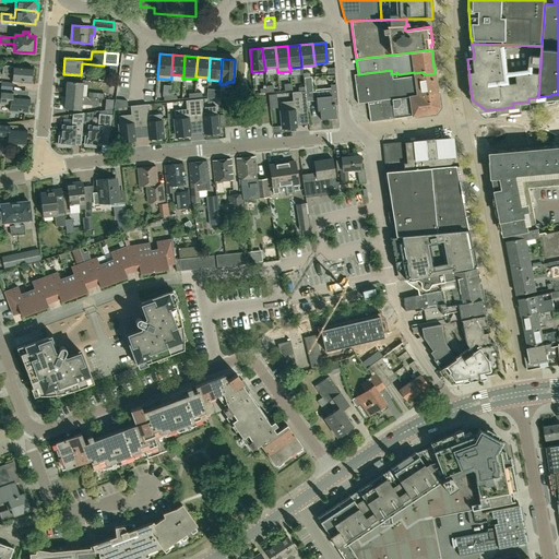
[(33,68),(3,66),(2,73),(12,74),(11,81),(31,83),(33,68)]
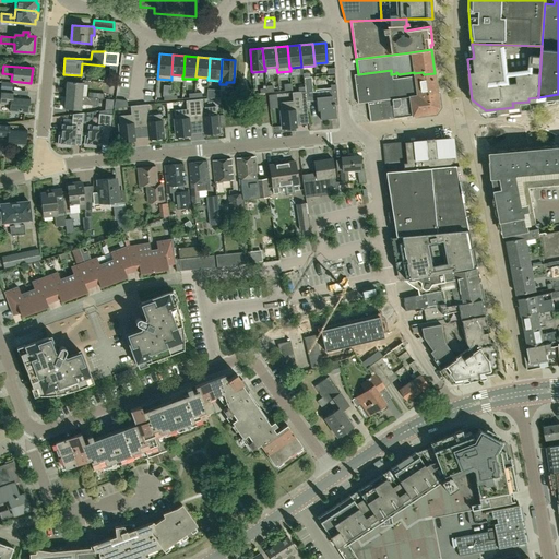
[(424,74),(423,72),(414,73),(414,75),(396,79),(396,73),(392,74),(391,74),(391,70),(358,74),(354,74),(357,104),(367,102),(408,96),(416,95),(417,96),(437,93),(435,73),(424,74)]
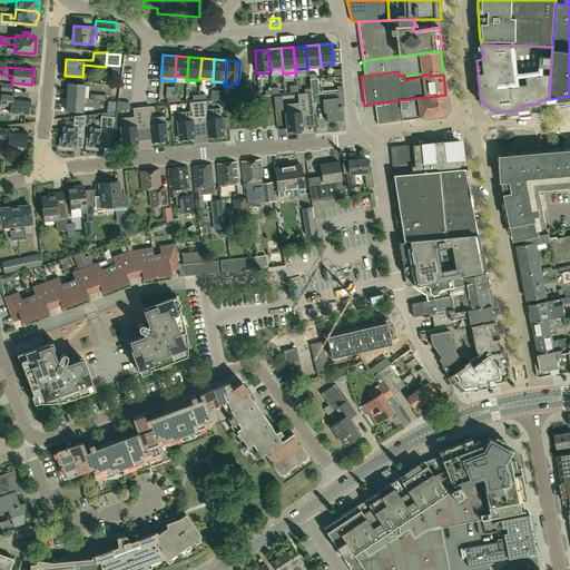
[(68,90),(67,97),(84,98),(85,84),(68,82),(68,85),(67,85),(67,90),(68,90)]
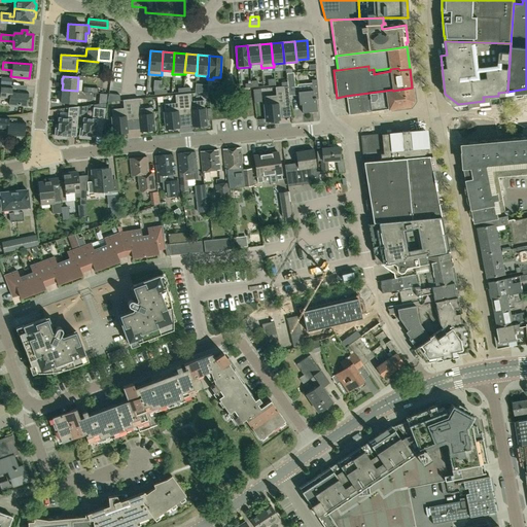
[(318,99),(317,79),(312,80),(312,90),(297,92),(299,104),(301,104),(302,112),(316,110),(315,99),(318,99)]
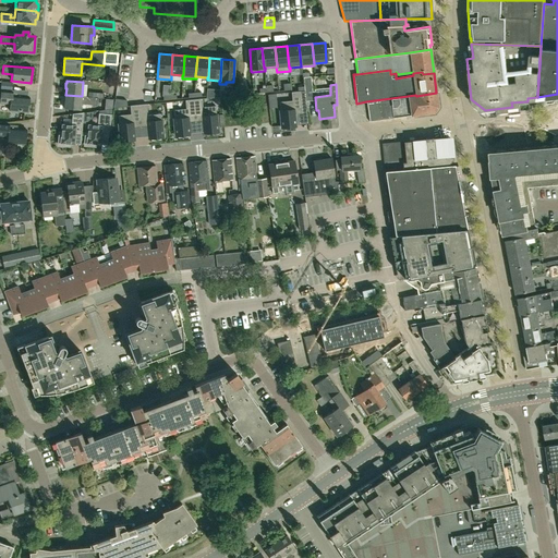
[(16,97),(17,91),(1,91),(0,95),(0,97),(0,102),(10,105),(9,111),(28,112),(29,97),(16,97)]
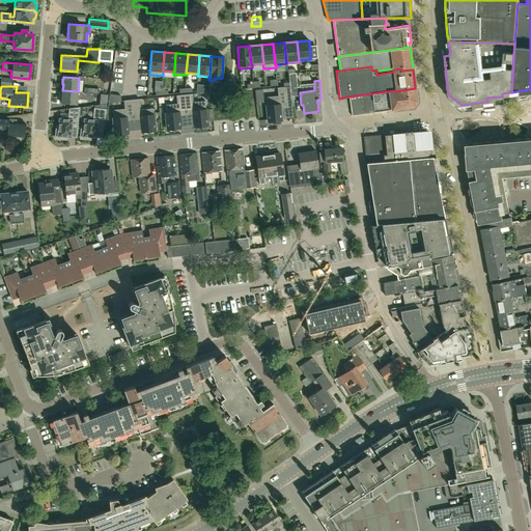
[(281,120),(280,109),(288,108),(287,105),(286,87),(277,88),(278,95),(266,98),(269,122),(281,120)]
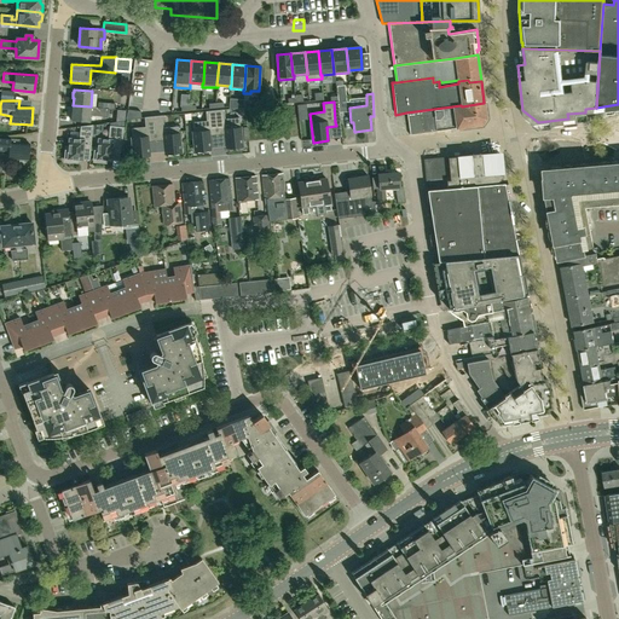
[(452,106),(406,113),(409,136),(482,125),(486,119),(484,103),(462,106),(461,105),(452,106)]
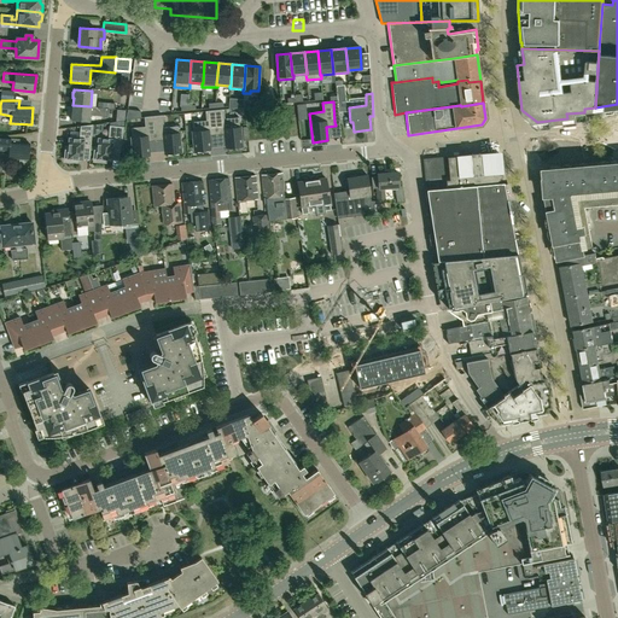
[(106,114),(106,109),(98,108),(91,106),(73,105),(73,111),(70,111),(70,118),(71,118),(71,120),(89,121),(89,114),(98,115),(98,114),(106,114)]
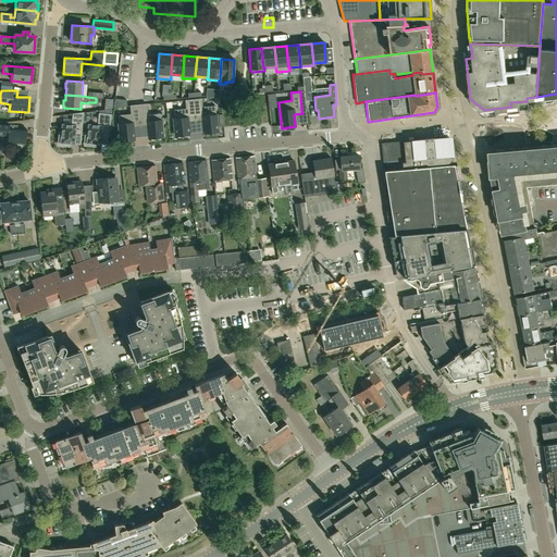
[(196,122),(194,99),(185,100),(186,109),(173,110),(175,136),(189,135),(188,122),(196,122)]
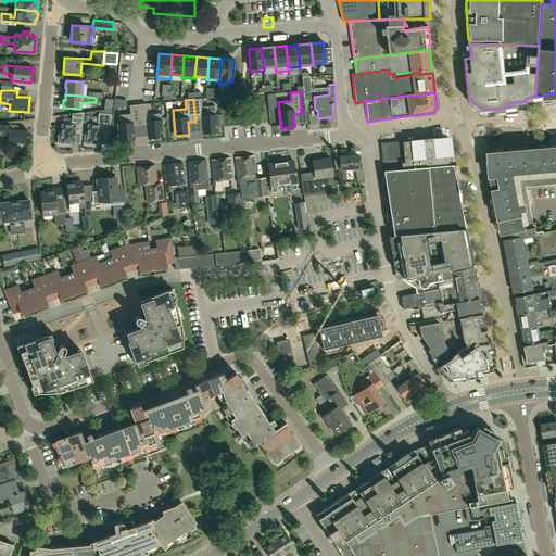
[(217,131),(215,105),(202,106),(201,99),(193,99),(196,122),(202,121),(204,133),(217,131)]
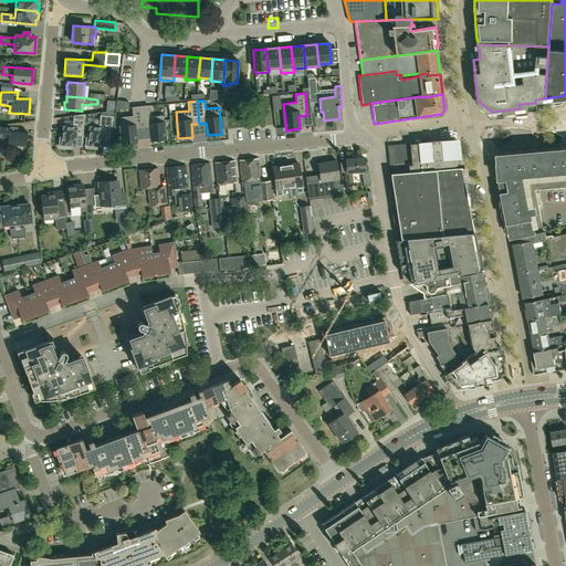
[(143,129),(140,106),(132,107),(133,116),(119,117),(123,144),(136,143),(135,129),(143,129)]
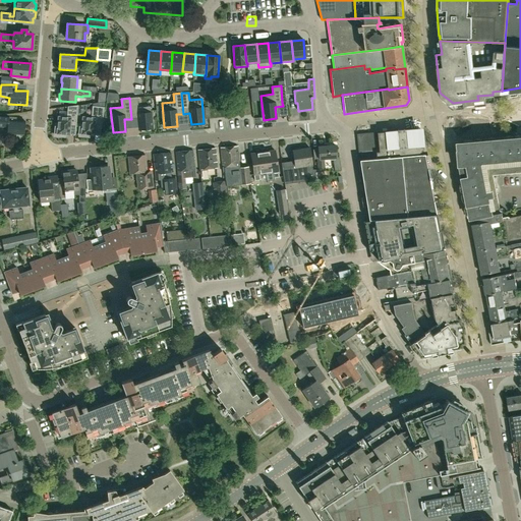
[(152,128),(150,107),(138,108),(137,98),(129,98),(131,119),(138,118),(139,129),(152,128)]
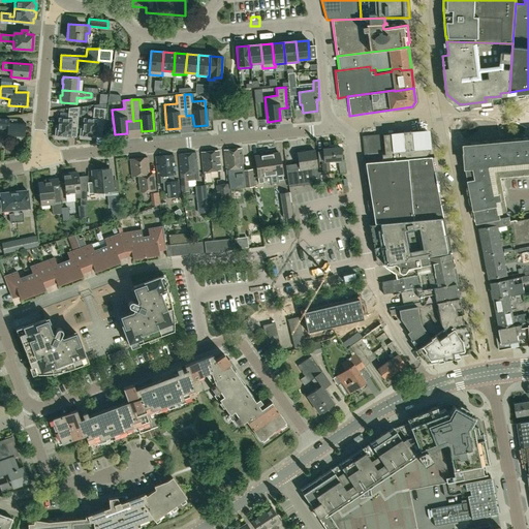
[(76,128),(78,106),(67,107),(66,119),(58,118),(58,126),(56,125),(55,137),(64,138),(64,136),(69,136),(70,127),(76,128)]
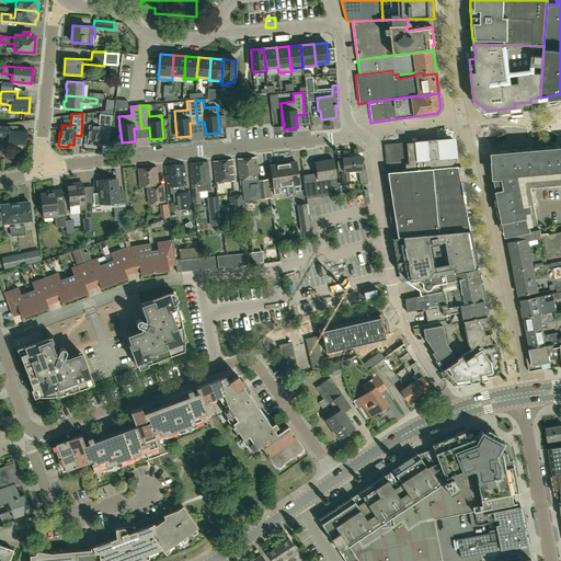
[(101,135),(109,136),(112,115),(99,114),(98,126),(88,126),(88,134),(86,134),(84,146),(94,147),(94,145),(100,145),(101,135)]
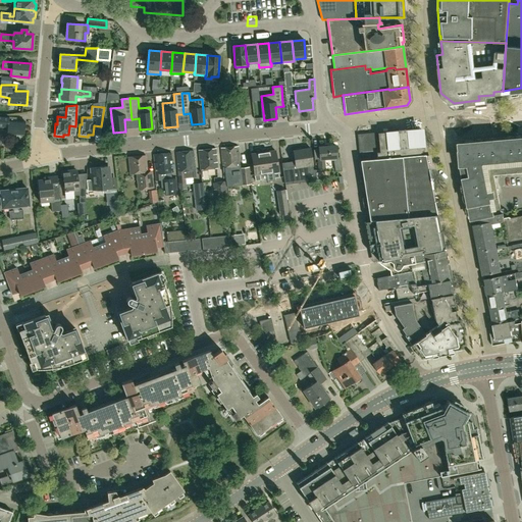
[(0,126),(7,127),(6,133),(8,133),(8,137),(14,137),(14,134),(23,135),(24,121),(8,120),(8,118),(0,116),(0,126)]
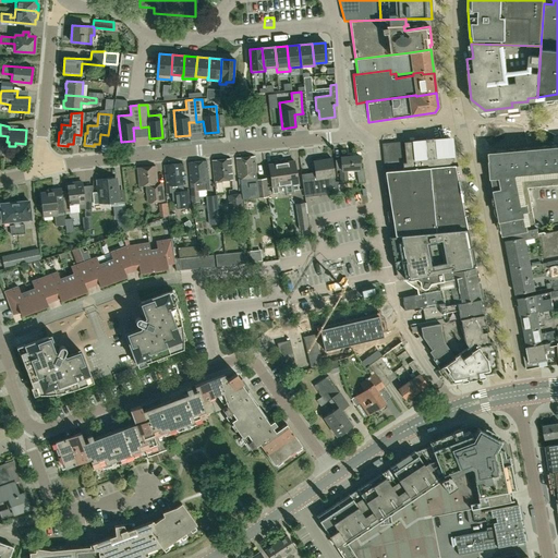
[(407,170),(451,166),(451,161),(452,161),(451,155),(452,155),(450,143),(450,137),(443,138),(383,144),(385,161),(385,171),(407,170)]
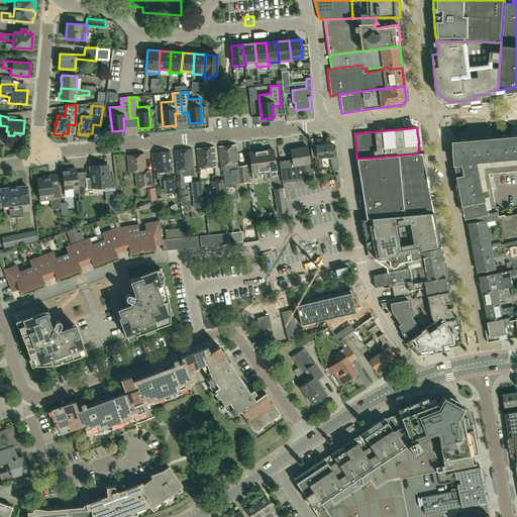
[(467,217),(497,211),(493,192),(497,191),(494,176),(490,176),(490,173),(516,171),(516,135),(456,141),(458,166),(459,168),(457,169),(467,217)]
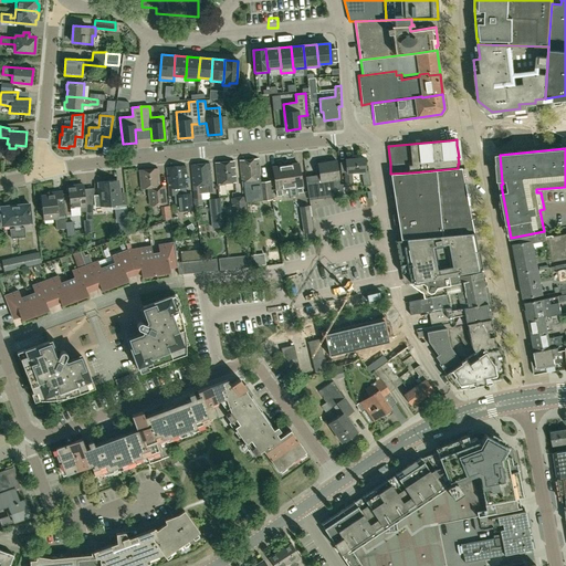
[(345,184),(352,184),(350,173),(365,171),(364,158),(345,159),(346,173),(344,173),(345,184)]
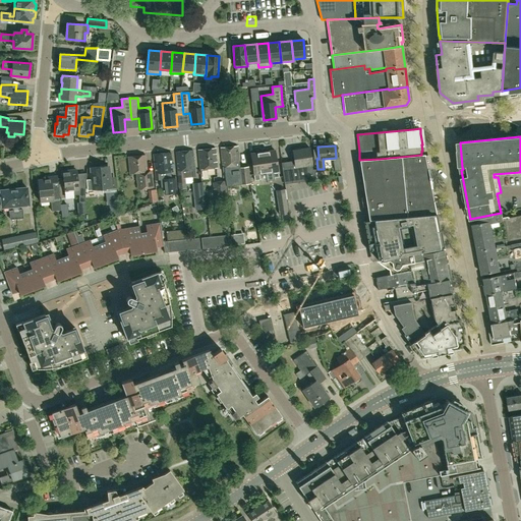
[(220,148),(223,172),(224,172),(225,176),(239,175),(238,168),(239,168),(237,147),(220,148)]
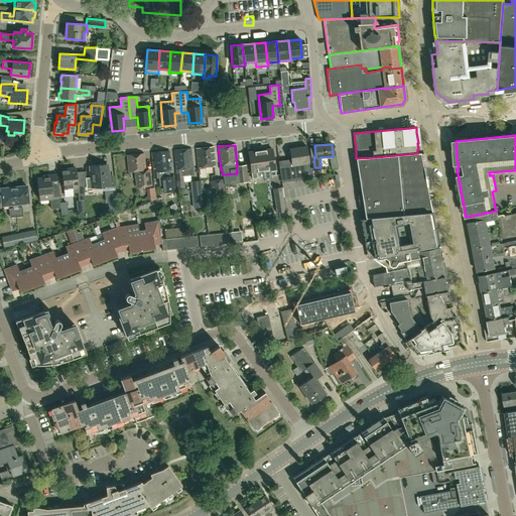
[(308,168),(308,164),(308,163),(306,146),(289,149),(291,160),(287,160),(283,161),(283,165),(279,165),(281,182),(289,181),(292,181),(295,180),(303,179),(313,177),(311,167),(308,168)]
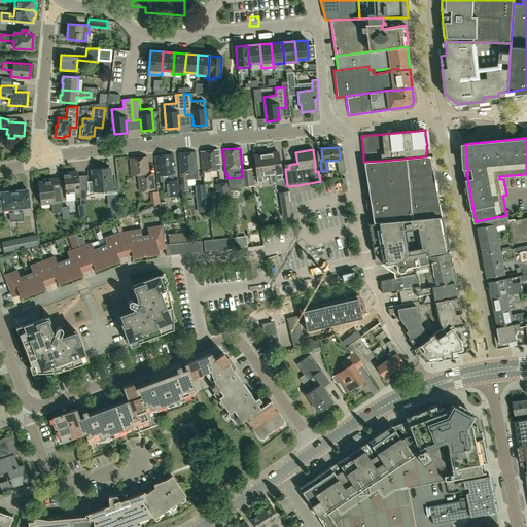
[(203,172),(219,170),(217,150),(201,152),(203,172)]
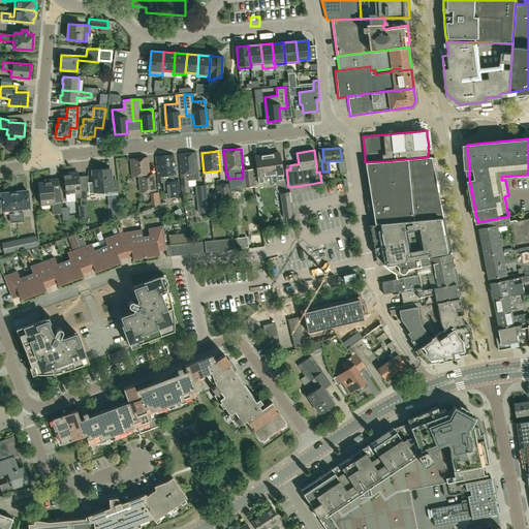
[(187,180),(197,179),(195,153),(178,155),(182,192),(188,191),(187,180)]
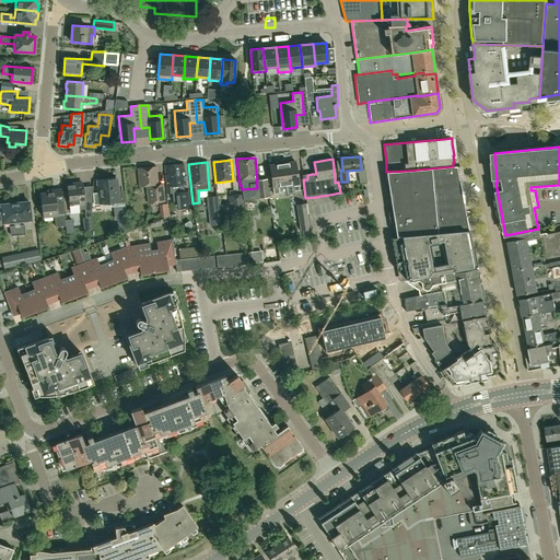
[(282,164),(286,186),(287,195),(294,194),(294,193),(295,193),(295,190),(300,190),(295,162),(282,164)]
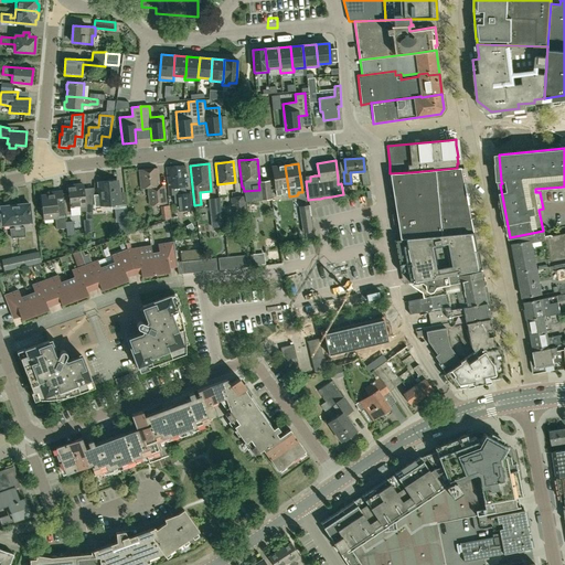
[(184,166),(167,168),(169,195),(173,195),(174,203),(178,203),(178,211),(192,210),(191,193),(187,193),(185,188),(187,188),(184,166)]
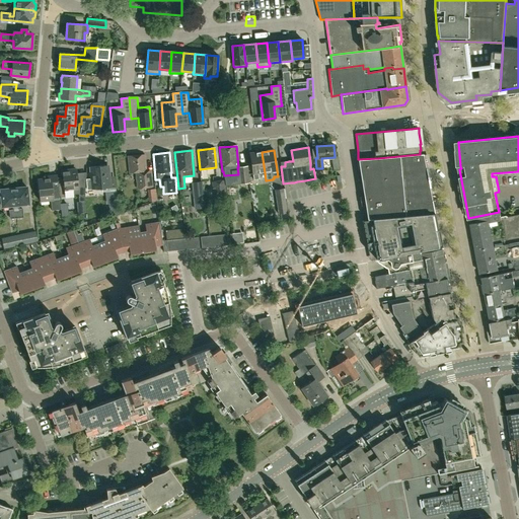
[(257,173),(265,172),(262,152),(249,154),(253,180),(258,179),(257,173)]
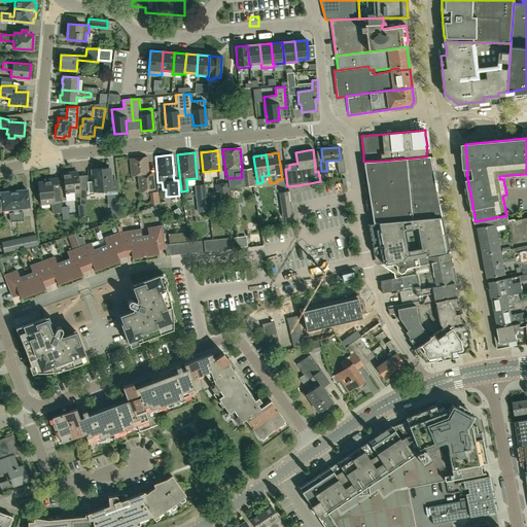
[(426,156),(384,161),(363,162),(370,200),(367,201),(369,209),(371,208),(373,222),(385,221),(441,216),(438,203),(437,203),(435,189),(436,189),(432,170),(431,170),(429,156),(429,155),(426,156)]
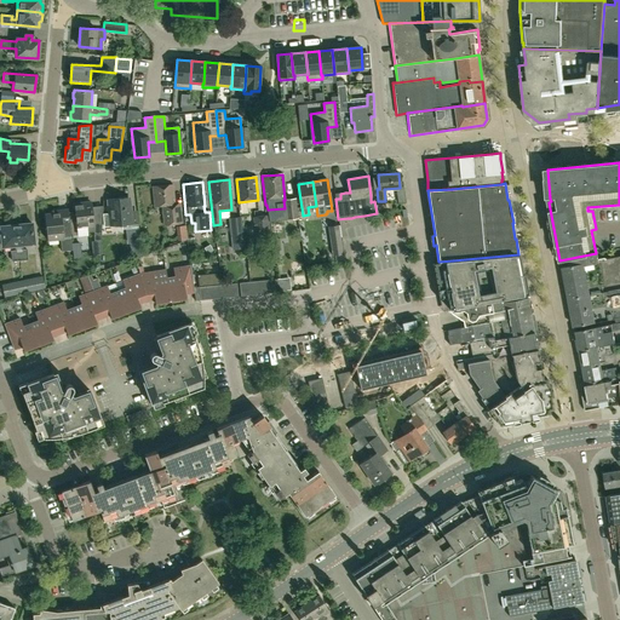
[(179,204),(174,205),(173,185),(153,187),(154,207),(162,207),(164,225),(182,224),(179,204)]
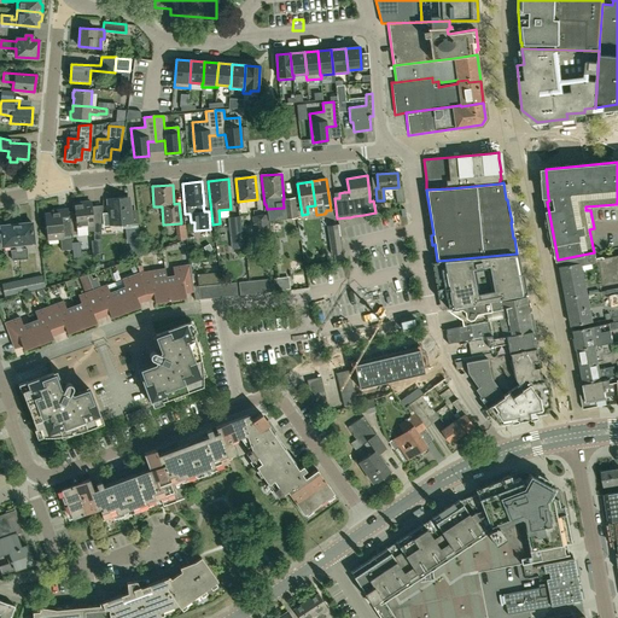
[(129,210),(128,198),(108,200),(111,226),(121,225),(122,229),(126,228),(127,244),(129,244),(130,257),(140,256),(138,227),(136,210),(129,210)]
